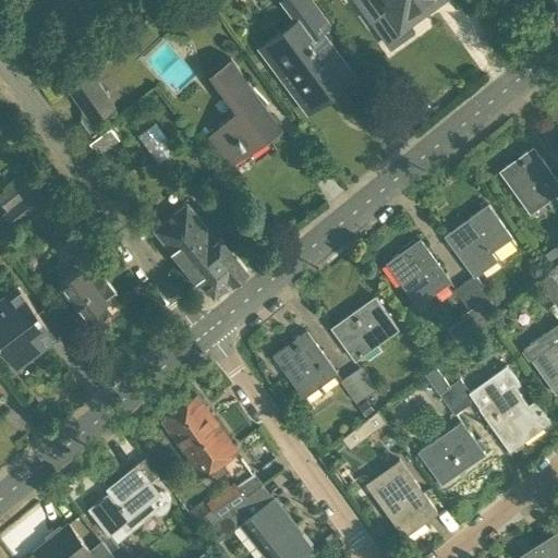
[(307,113),(329,96),(324,88),(349,69),(322,31),(330,24),(312,0),(281,0),(281,1),(295,21),(258,49),(307,113)]
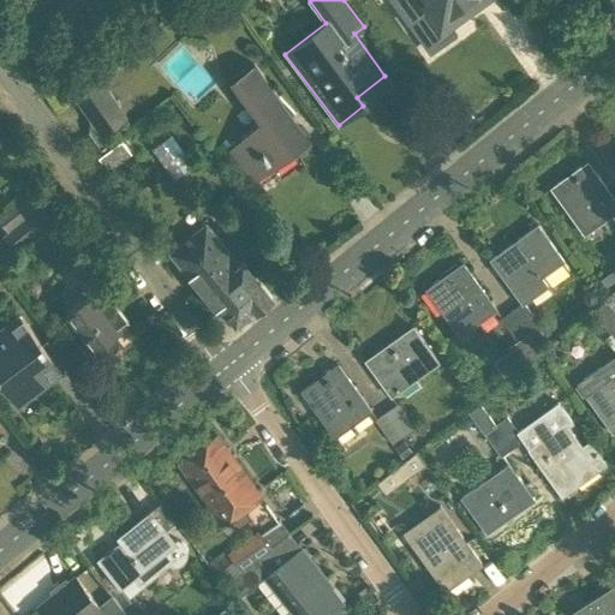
[(394,0),(399,5),(411,22),(430,49),(454,33),(448,25),(477,5),(473,0),(394,0)]
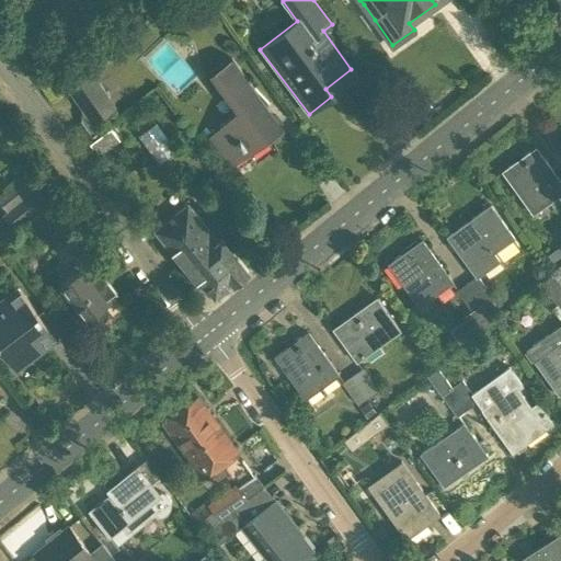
[(240,106),(207,137),(227,164),(230,162),(232,164),(250,151),(249,149),(274,132),(264,118),(268,115),(263,109),(270,102),(254,89),(231,57),(209,73),(225,94),(229,91),(240,106)]
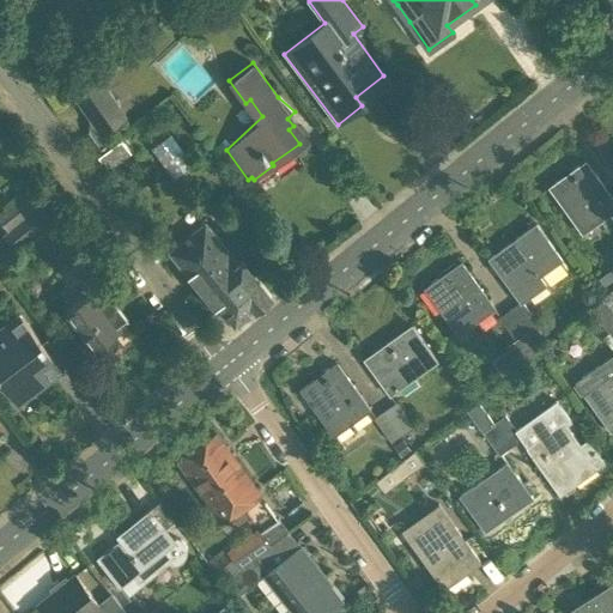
[(93,126),(121,107),(101,79),(74,98),(93,126)]
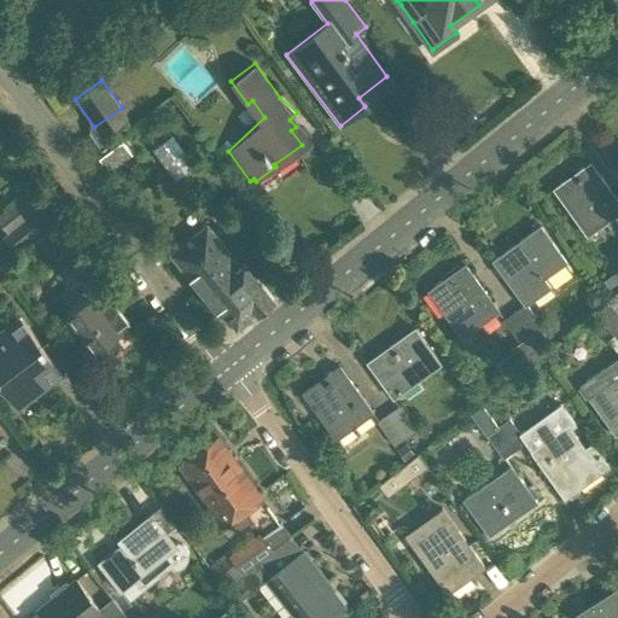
[(122,140),(98,157),(109,172),(133,155),(122,140)]
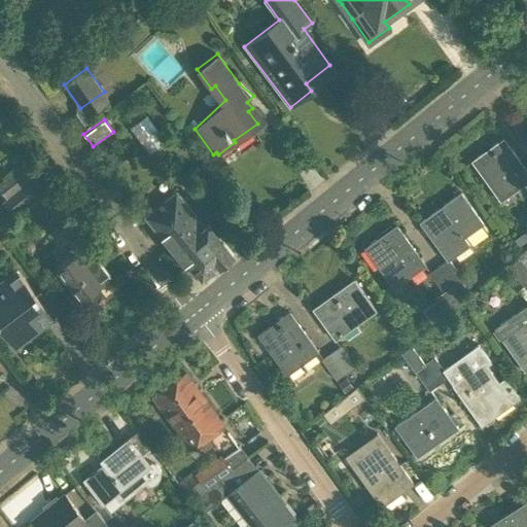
[(470,161),(500,202),(526,182),(526,169),(503,137),(470,161)]
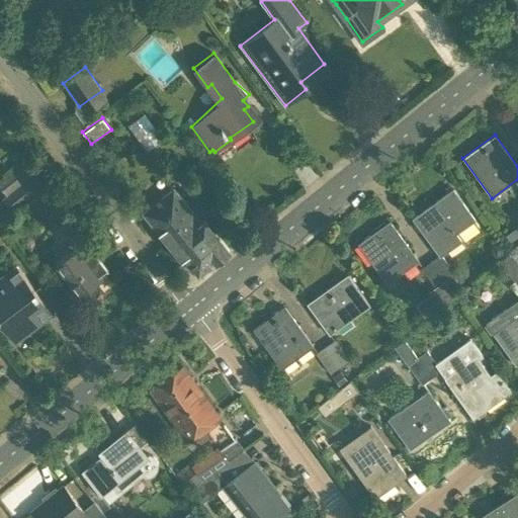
[(0,179),(0,187),(6,195),(36,171),(26,158),(0,179)]
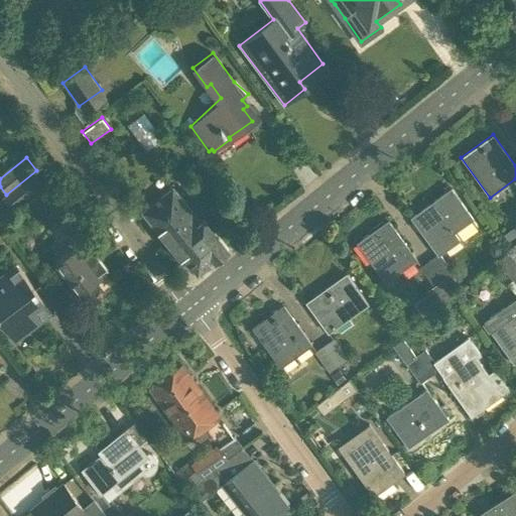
[(0,221),(47,182),(36,170),(6,195),(4,196),(0,189),(0,221)]
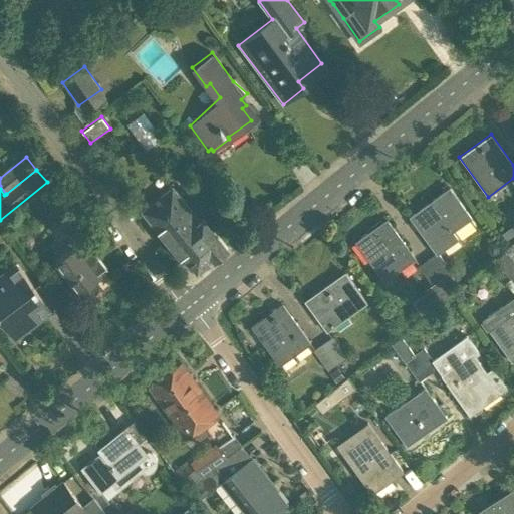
[(213,260),(228,247),(203,218),(200,220),(173,187),(143,212),(182,259),(185,257),(197,272),(213,259),(213,260)]
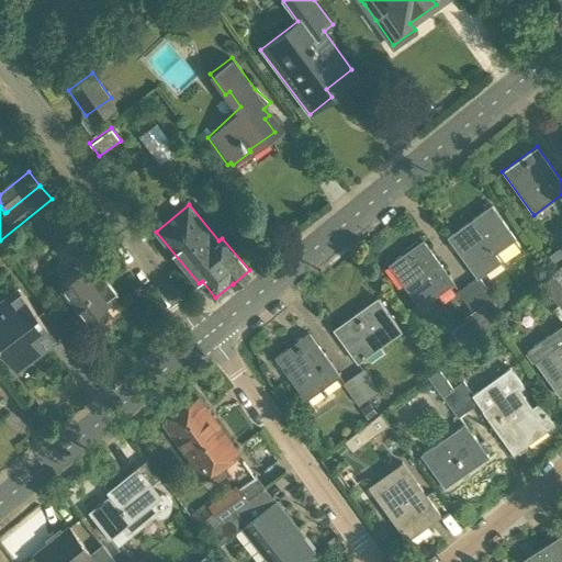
[(493,296),(479,277),(501,261),(494,254),(515,238),(492,205),(448,236),(476,277),(468,282),(491,313),(504,303),(497,293),(493,296)]
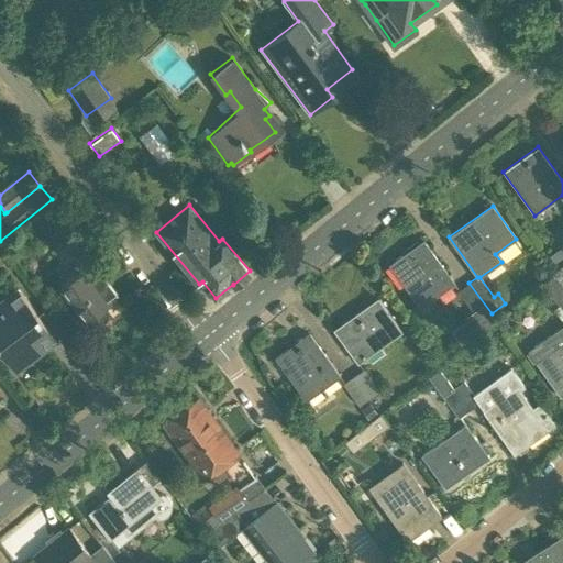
[(423,240),(389,265),(420,307),(454,283),(423,240)]
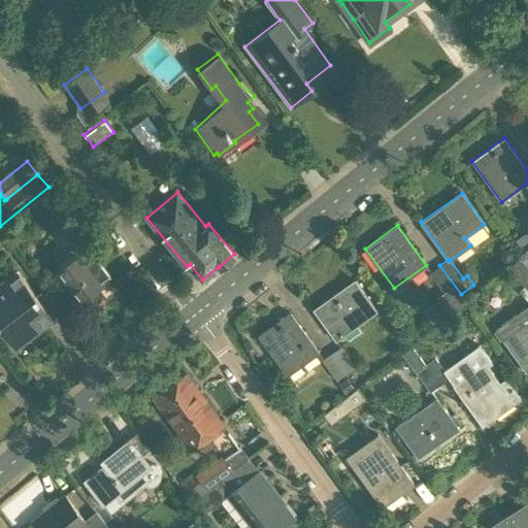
[(516,239),(521,245),(527,240),(527,235),(525,232),(516,239)]
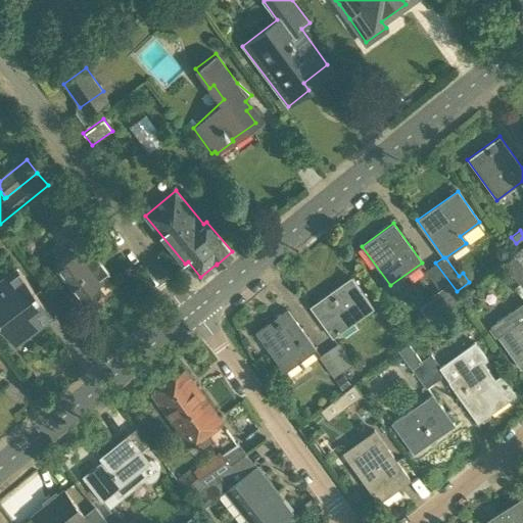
[(69,244),(74,251),(55,265),(80,296),(109,274),(80,236),(69,244)]
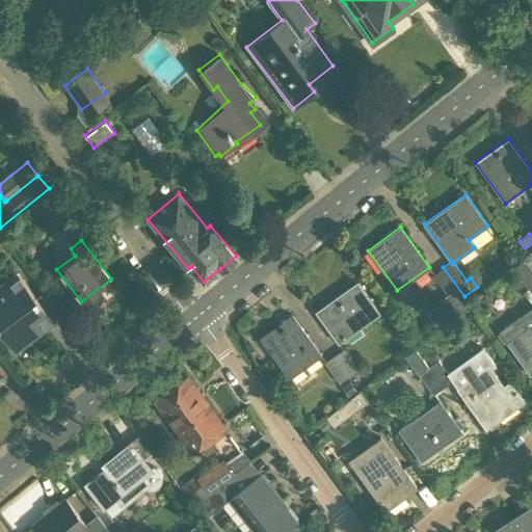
[(505,254),(503,260),(506,264),(510,265),(514,262),(515,256),(513,251),(508,250),(505,254)]
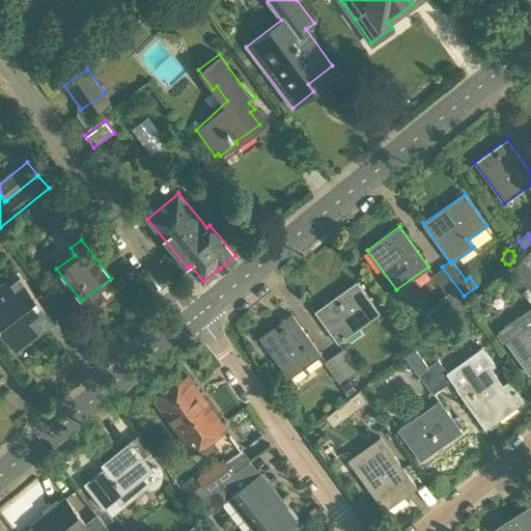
[(530,250),(522,257),(530,270),(530,250)]
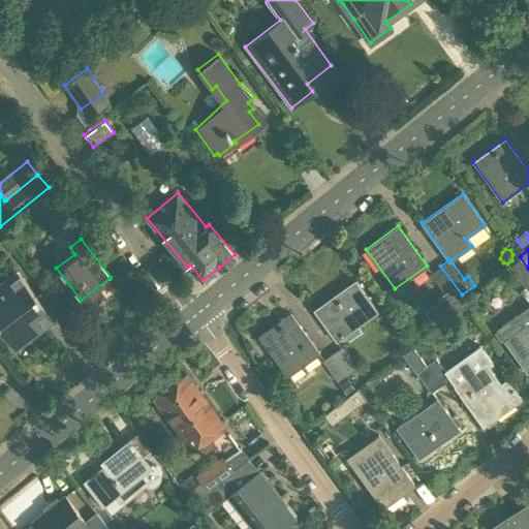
[(528,269),(520,256),(508,263),(525,286),(528,292),(528,269)]
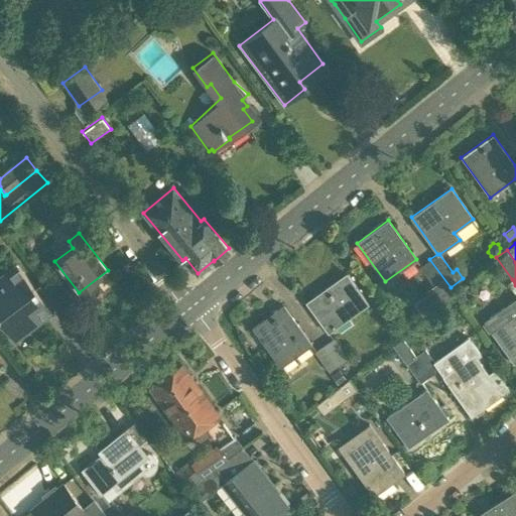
[(450,287),(429,259),(419,267),(433,286),(430,288),(436,297),(450,287)]
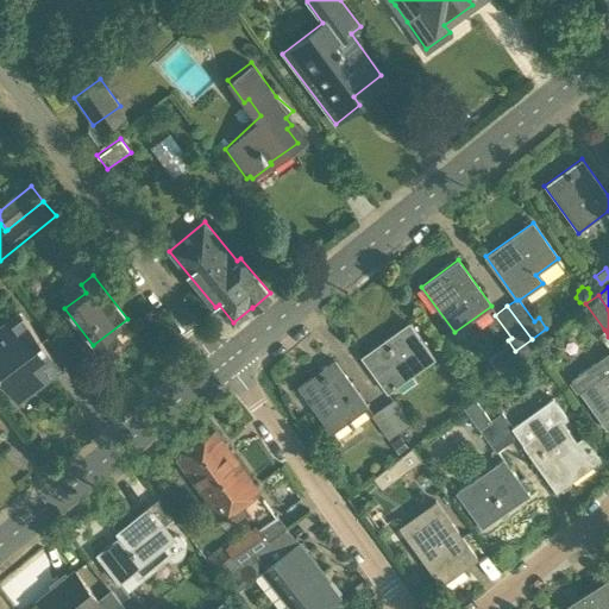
[(19,312),(0,326),(0,380),(10,394),(32,377),(39,387),(54,375),(45,365),(56,358),(19,312)]
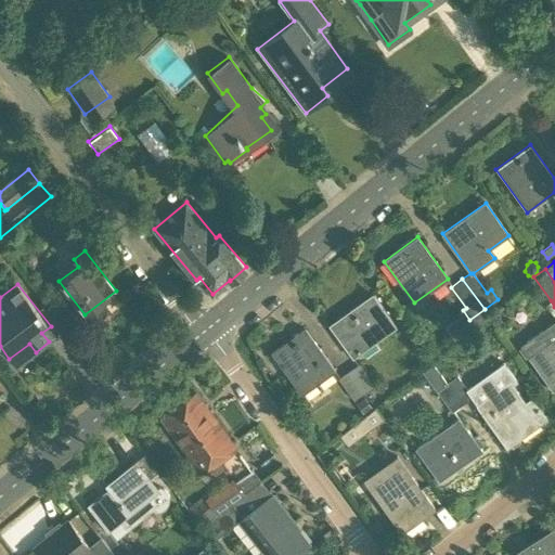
[(396,326),(372,295),(330,325),(352,358),(396,326)]
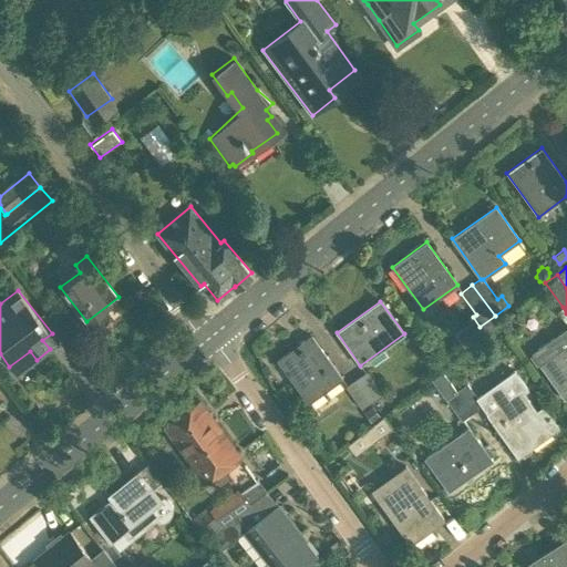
[(505,333),(513,328),(505,318),(497,325),(505,333)]
